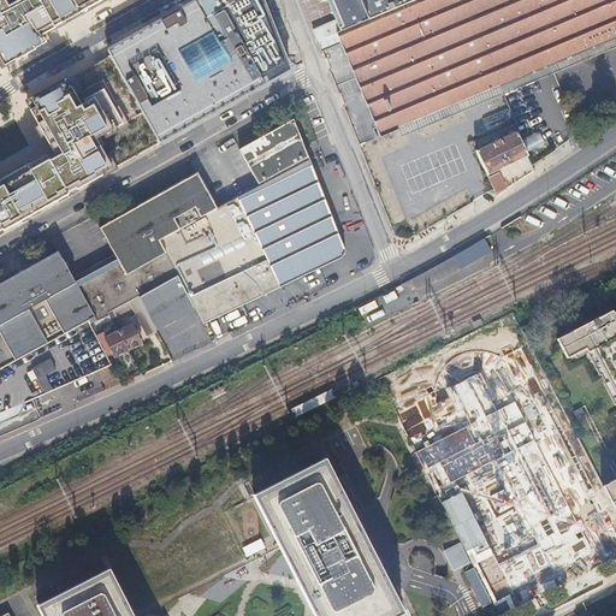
[(0,0),(0,55),(4,63),(42,41),(40,35),(61,22),(59,19),(77,10),(80,12),(100,0),(0,0)]
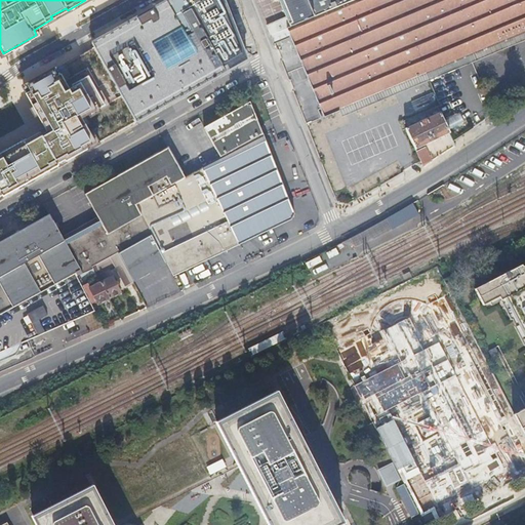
[(122,94),(137,121),(247,58),(224,0),(167,0),(93,42),(95,46),(122,94)]
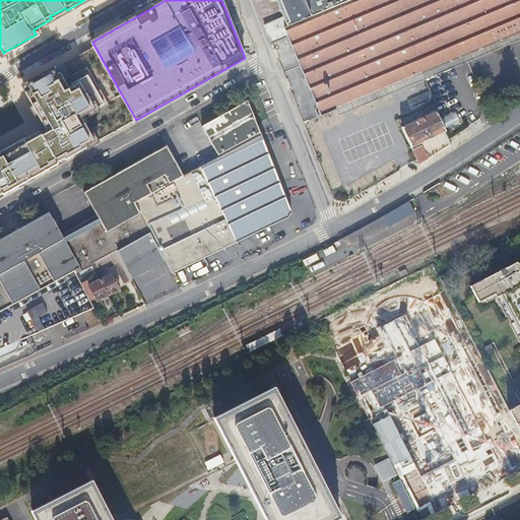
[(269,41),(281,37),(275,20),(263,24),(269,41)]
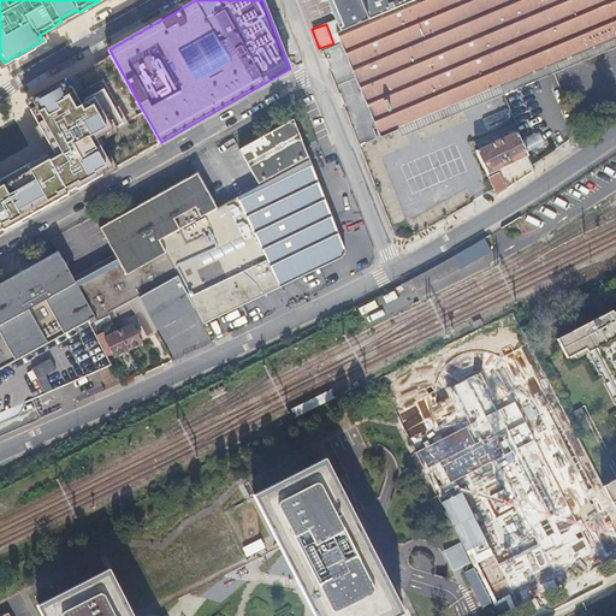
[(0,231),(113,169),(96,137),(143,111),(112,54),(25,102),(53,152),(0,181),(0,231)]
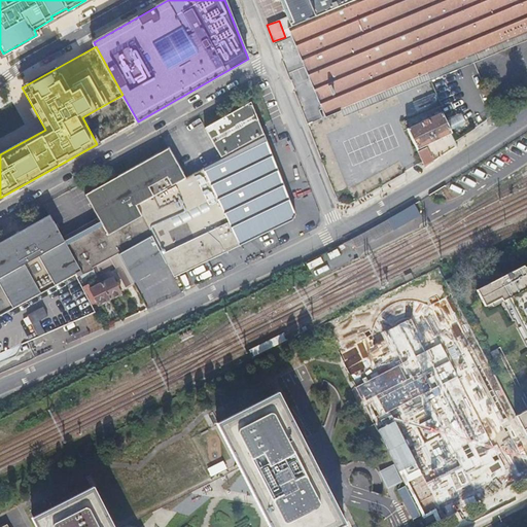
[(204,128),(221,159),(240,148),(264,135),(250,102),(204,128)]
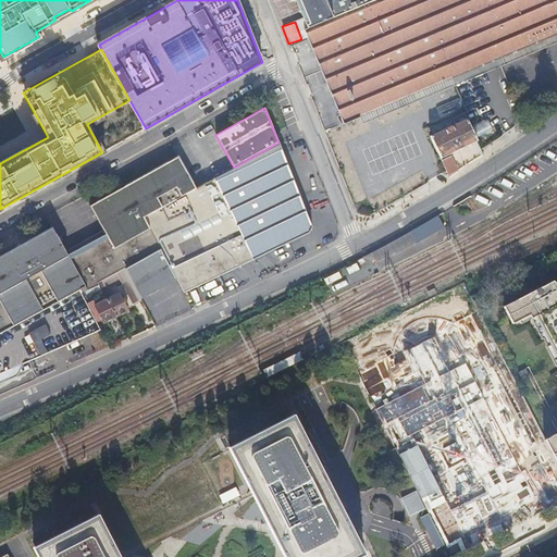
[(441,157),(477,139),(467,119),(430,136),(441,157)]
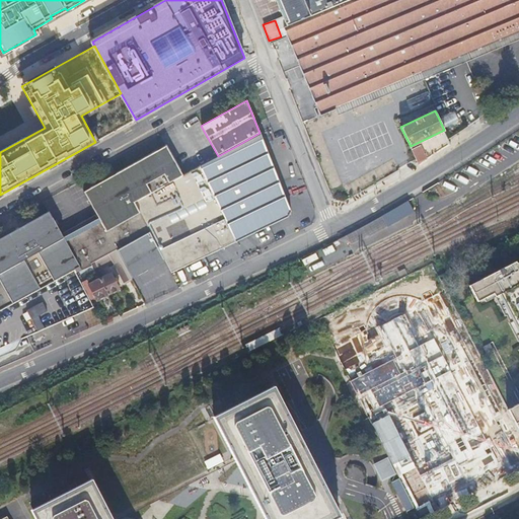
[(453,110),(440,119),(446,128),(458,119),(453,110)]
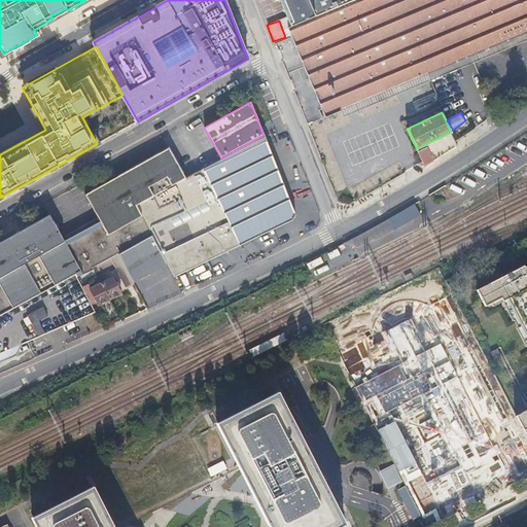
[(221,159),(185,178),(136,206),(169,265),(175,277),(292,224),(295,216),(264,135),(240,148),(221,159)]
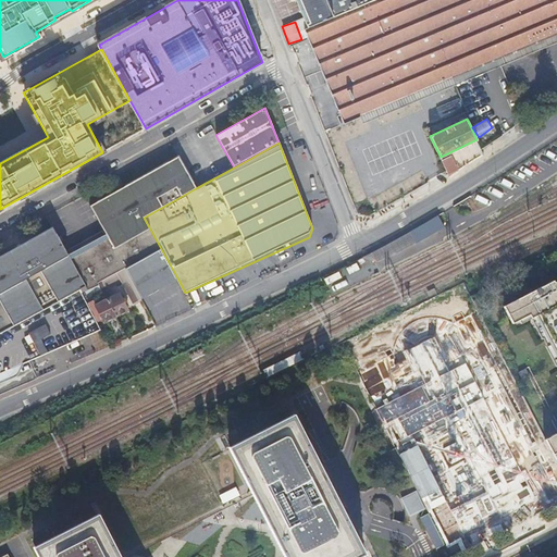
[(144,218),(196,188),(178,157),(89,207),(102,231),(65,251),(52,229),(0,257),(0,332),(79,288),(82,293),(99,283),(98,282),(115,272),(124,268),(141,299),(178,280),(144,218)]
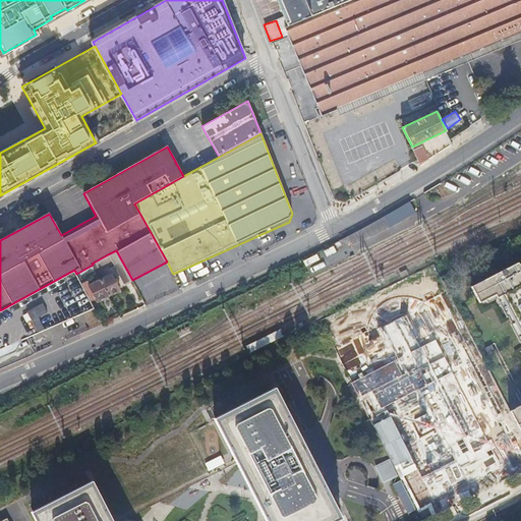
[(420,165),(428,159),(424,151),(419,149),(414,152),(418,160),(420,165)]
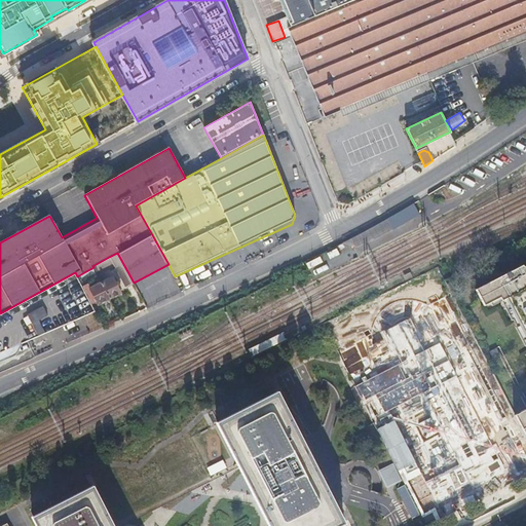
[(124,288),(134,283),(117,253),(109,257),(113,265),(124,288)]
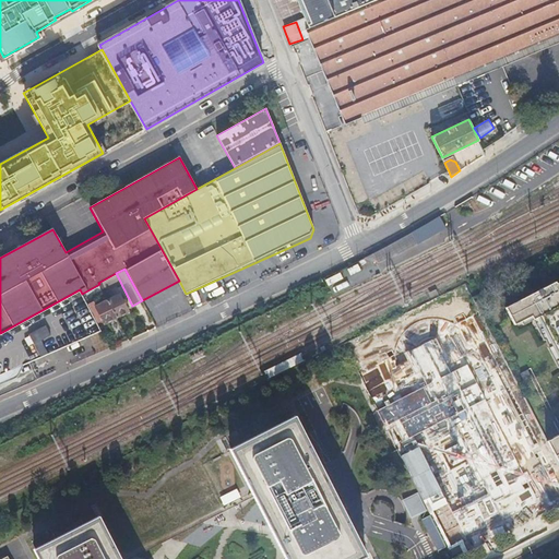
[(106,289),(120,282),(116,273),(98,283),(99,284),(103,290),(106,289)]
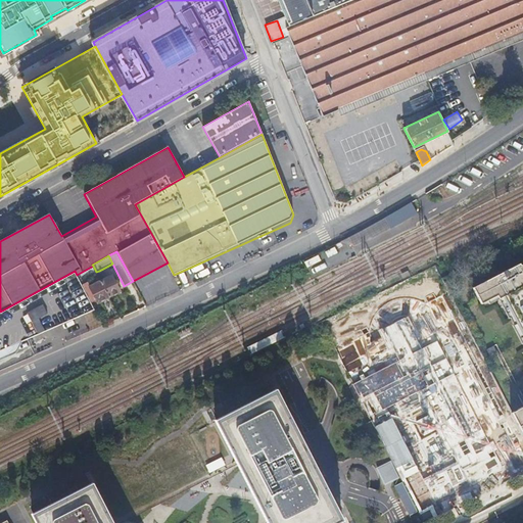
[(522,262),(521,264),(520,263),(473,286),(481,302),(497,295),(498,298),(502,296),(512,316),(511,316),(514,324),(516,323),(522,337),(522,405),(511,412),(522,434),(522,262)]
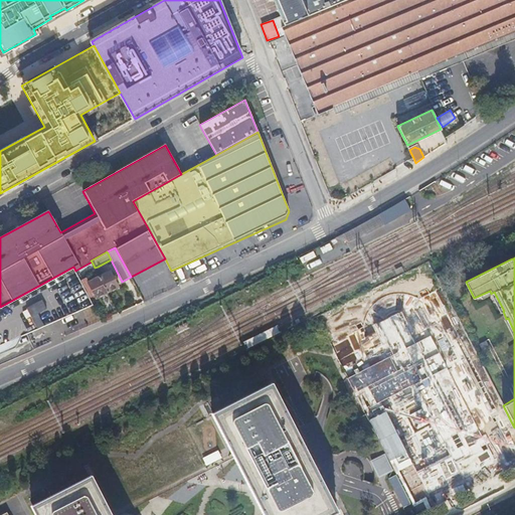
[(92,262),(75,271),(91,299),(95,297),(96,297),(107,291),(99,276),(96,271),(95,268),(92,262)]
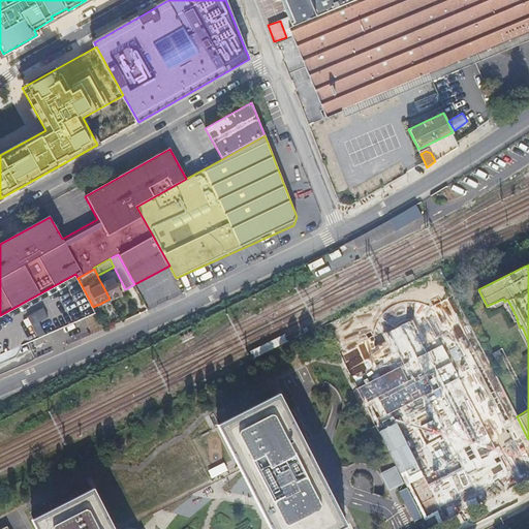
[(0,353),(19,345),(96,312),(93,307),(78,278),(75,274),(0,315),(0,353)]
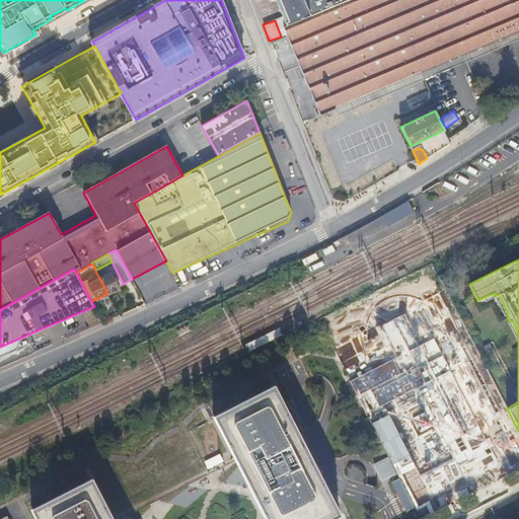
[(99,278),(107,293),(119,287),(110,272),(102,276),(99,278)]
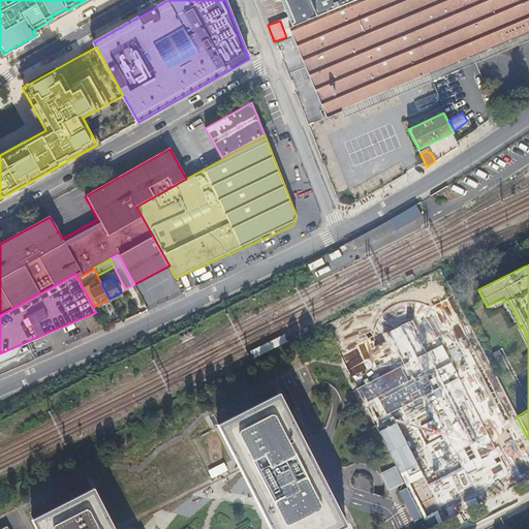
[(356,386),(374,419),(427,394),(432,404),(428,407),(432,416),(437,413),(465,469),(498,452),(442,343),(356,386)]
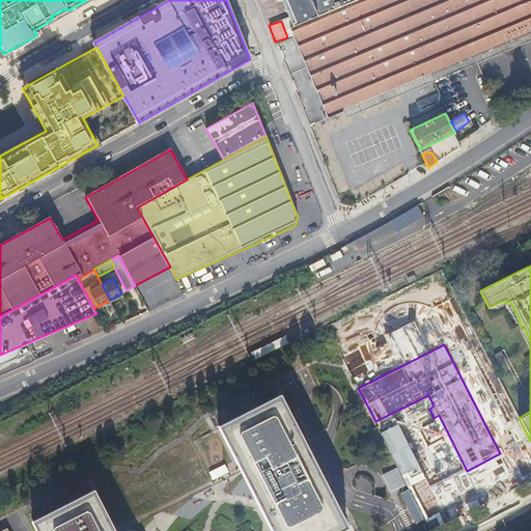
[(501,351),(494,354),(498,361),(505,358),(501,351)]
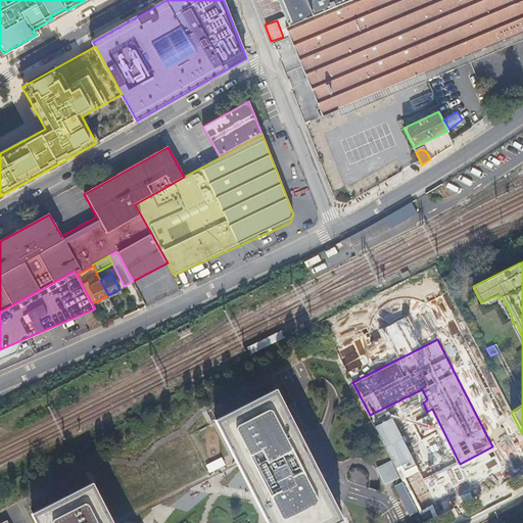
[(333,522),(342,519),(277,389),(216,420),(268,522),(333,522)]
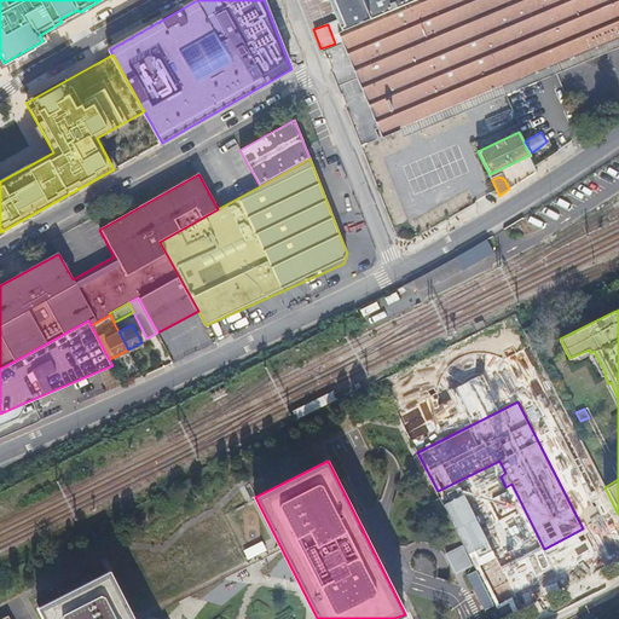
[(445,553),(452,574),(466,570),(458,548),(445,553)]
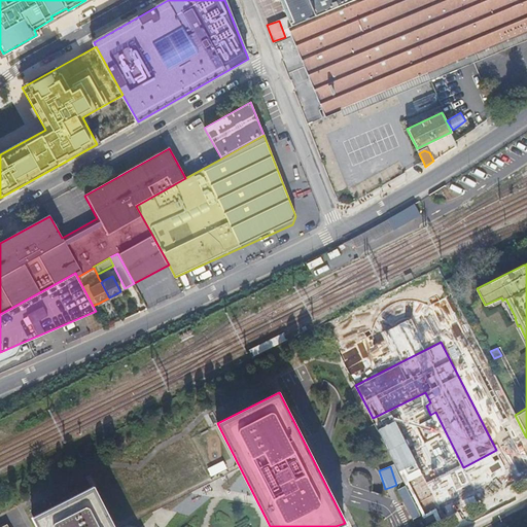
[(407,485),(398,489),(413,519),(421,515),(407,485)]
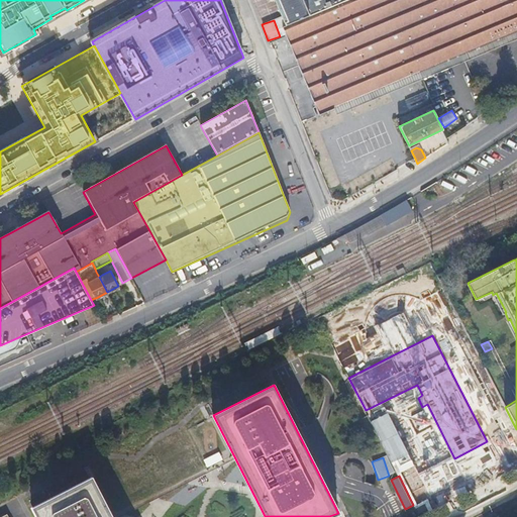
[(111,516),(92,478),(32,508),(36,516),(111,516)]
